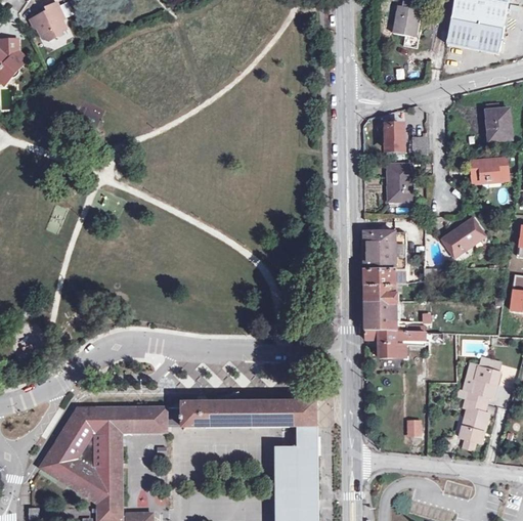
[(59,15),(54,0),(42,4),(43,9),(27,15),(30,26),(35,25),(39,35),(45,37),(53,34),(52,30),(61,26),(57,17),(59,15)]
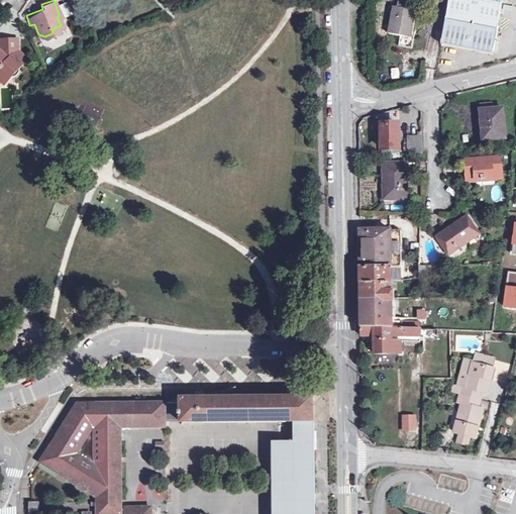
[(453,0),(445,46),(495,55),(504,0),(453,0)]
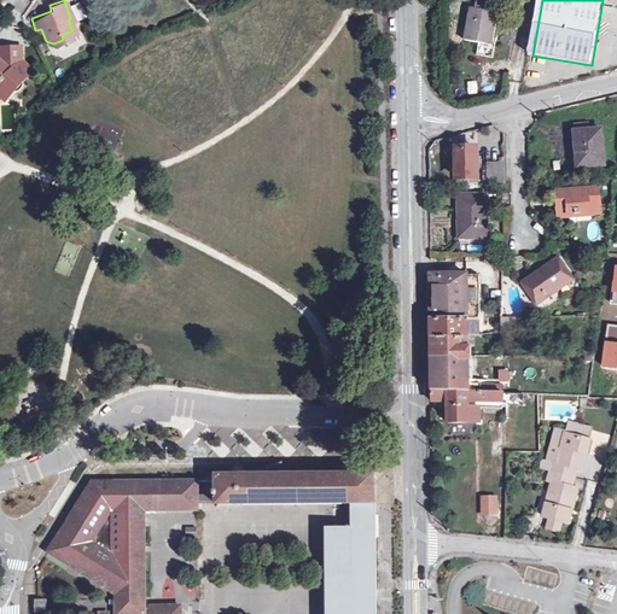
[(506,62),(514,17),(471,10),(464,54),(506,62)]
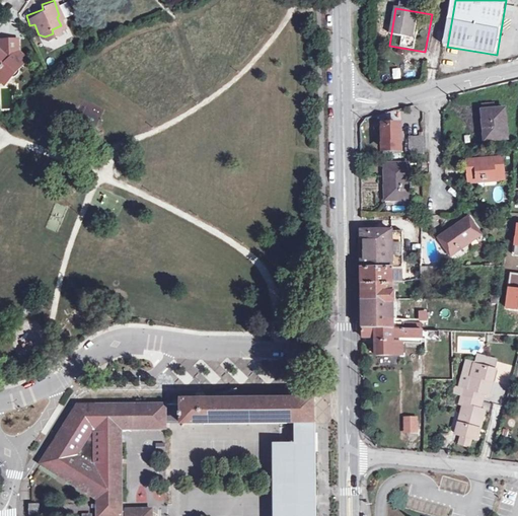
[(0,74),(6,73),(23,56),(14,46),(14,35),(0,34),(0,74)]
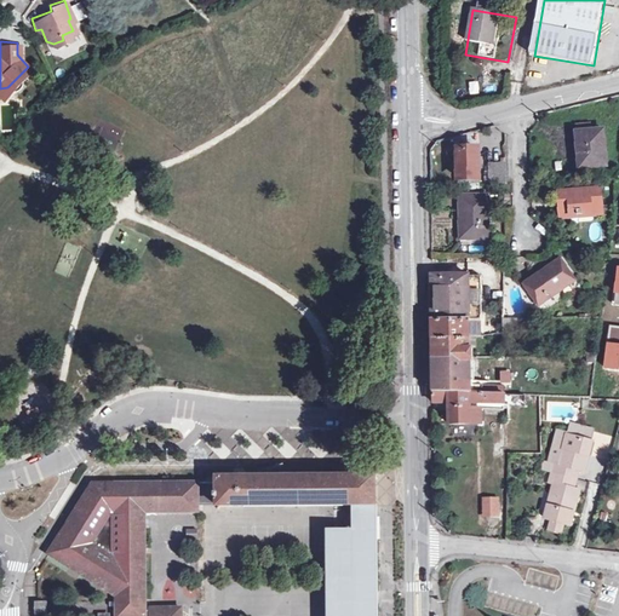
[(602,126),(574,128),(578,165),(605,161),(602,126)]
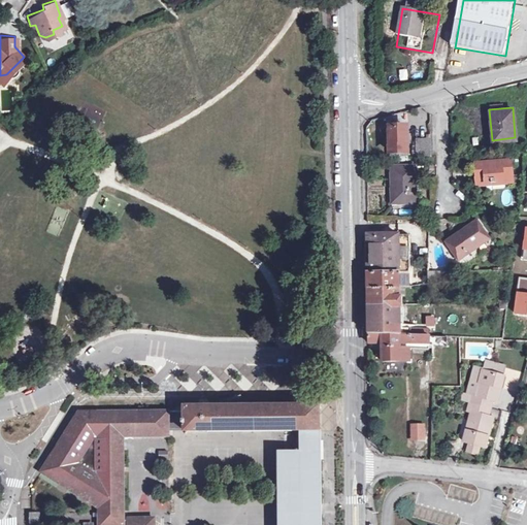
[(389,154),(407,154),(407,125),(389,125),(389,154)]
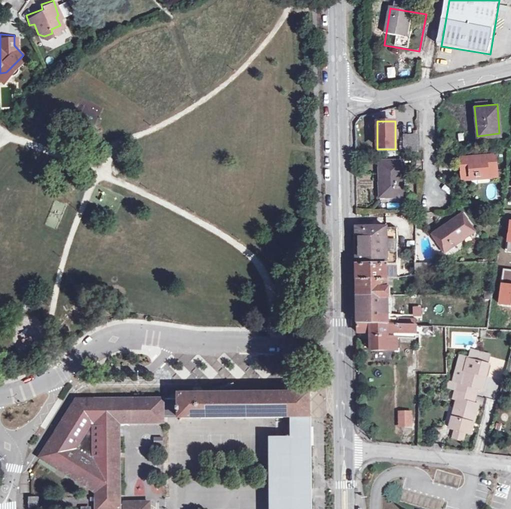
[(404,149),(417,149),(417,133),(404,134),(404,149)]
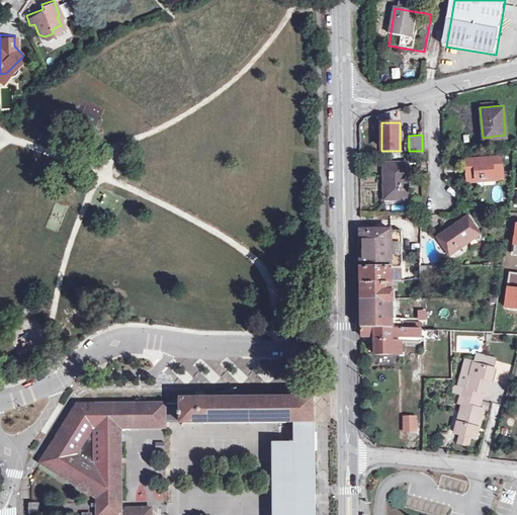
[(501,154),(464,157),(466,177),(493,175),(494,178),(503,177),(501,154)]
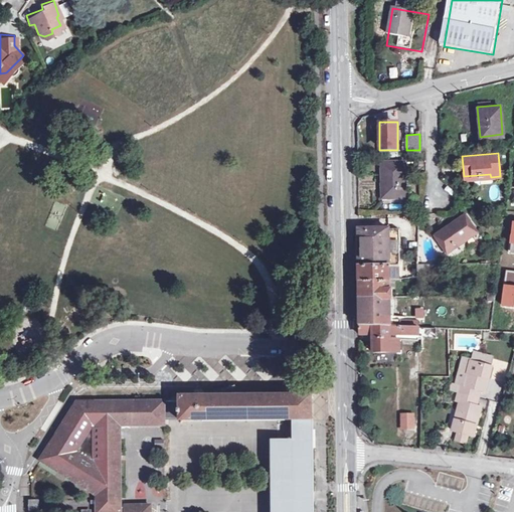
[(403,161),(380,161),(381,196),(403,196),(403,161)]
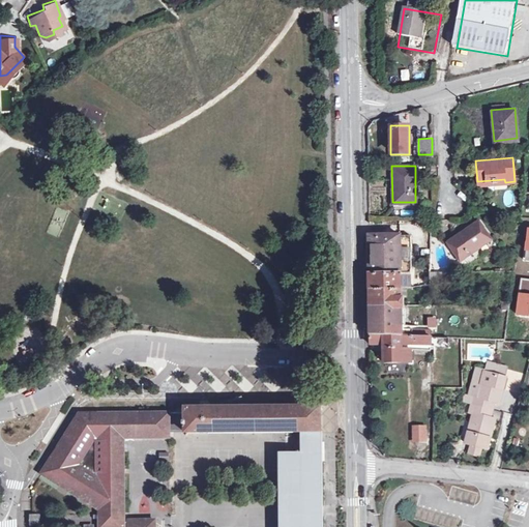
[(504,191),(504,202),(515,202),(515,191),(504,191)]
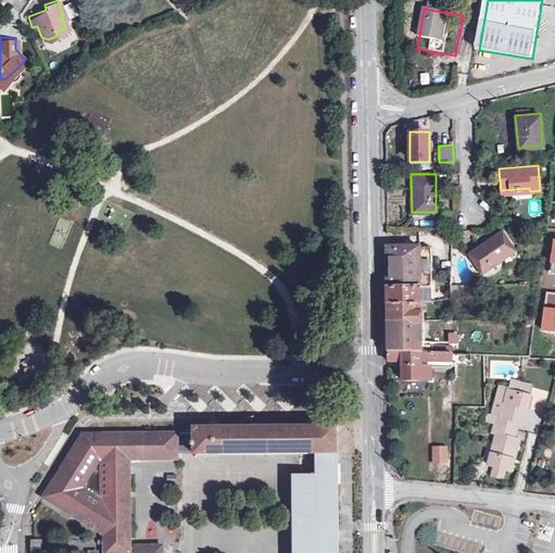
[(515,247),(503,228),(467,252),(481,272),(491,265),(490,263),(515,247)]
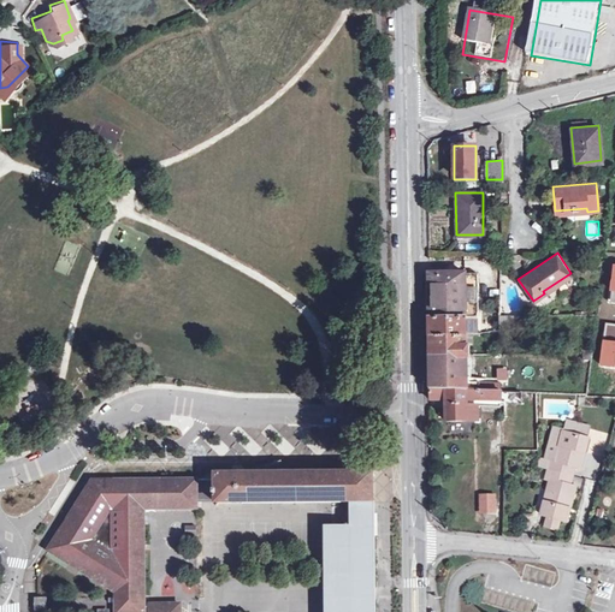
[(465,318),(478,316),(478,271),(461,271),(461,269),(429,269),(429,283),(429,325),(429,334),(466,334),(465,318)]
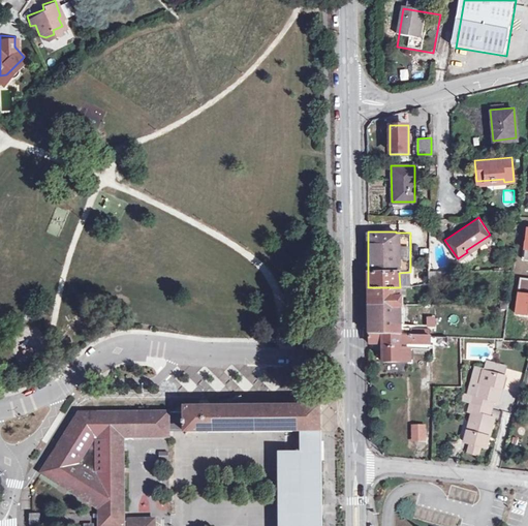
[(410,285),(410,272),(399,273),(400,287),(410,285)]
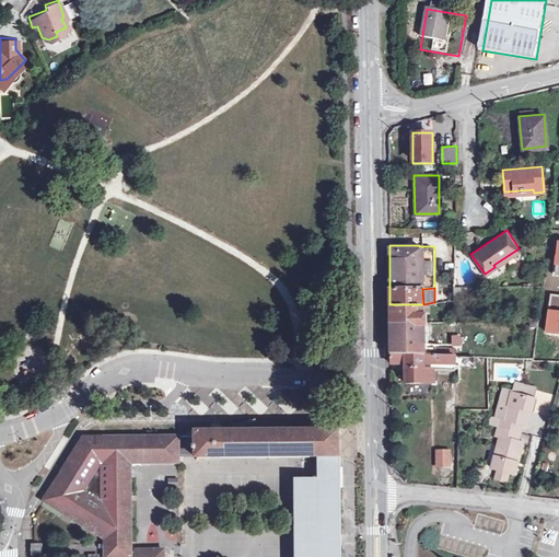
[(389,304),(389,321),(427,321),(427,313),(423,313),(423,304),(389,304)]
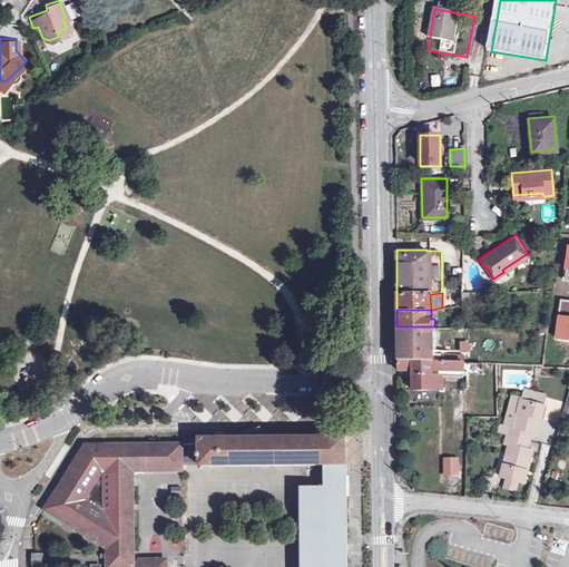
[(434,331),(434,326),(396,326),(398,344),(398,355),(443,359),(442,352),(431,352),(431,330),(434,331)]
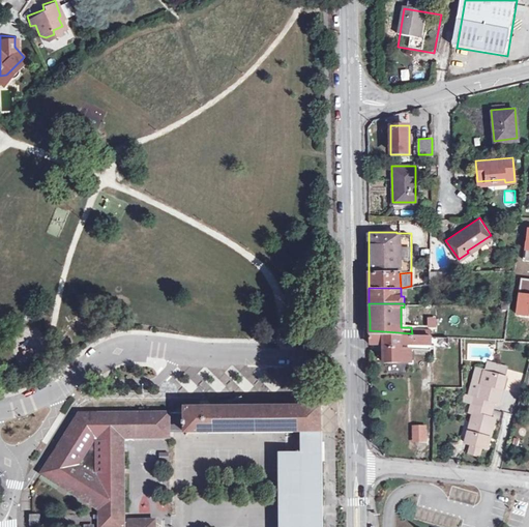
[(425,314),(425,325),(435,325),(435,314),(425,314)]
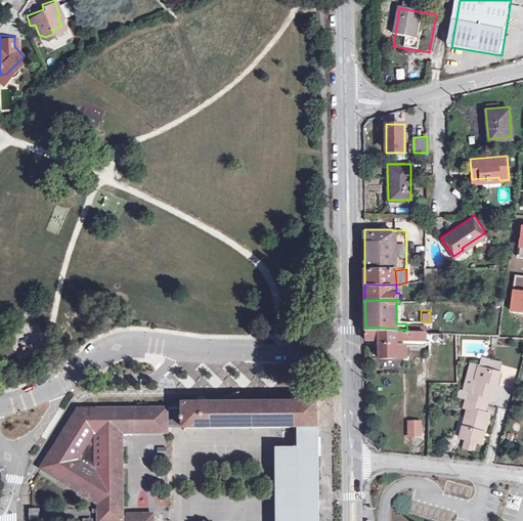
[(407,330),(365,327),(365,338),(379,338),(379,356),(396,356),(396,342),(425,342),(425,340),(441,341),(441,332),(407,330)]
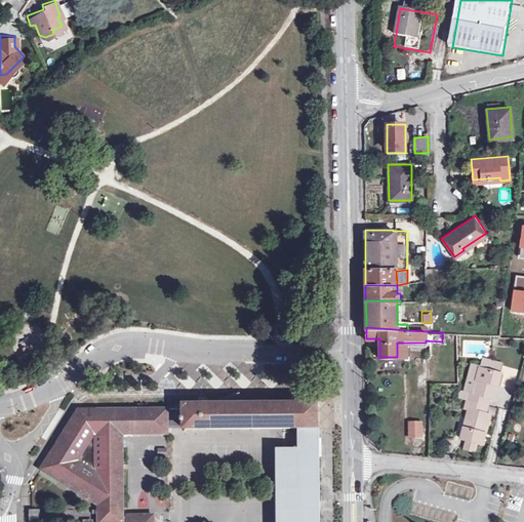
[(479,363),(479,365),(499,371),(501,362),(481,357),(479,363)]
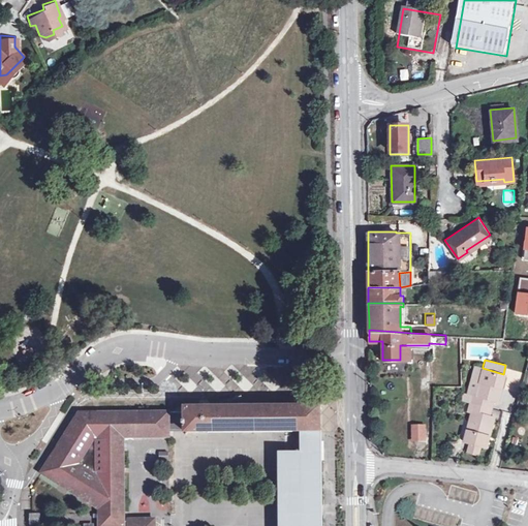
[(483,366),(475,363),(467,392),(472,393),(475,393),(483,368),(483,366)]
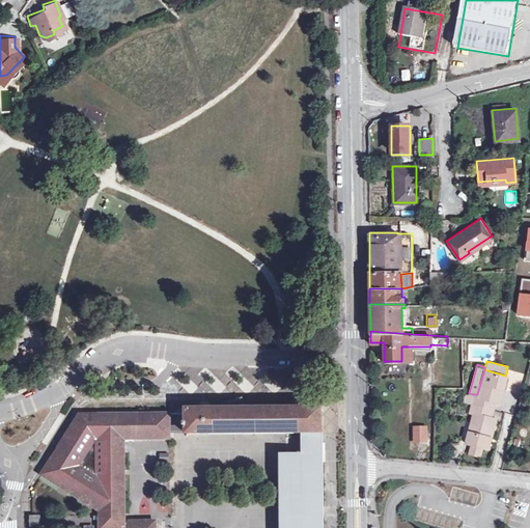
[(465,440),(471,442),(480,444),(486,446),(495,417),(490,415),(491,409),(494,399),(500,400),(506,376),(505,376),(484,369),(477,394),(474,394),(469,411),(473,412),(465,440)]
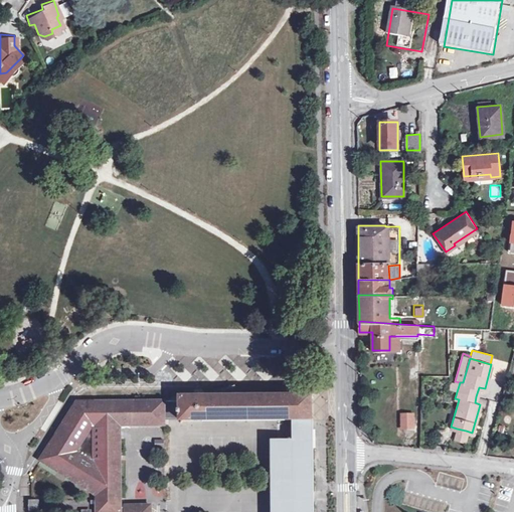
[(290,393),(291,417),(294,417),(310,417),(312,417),(311,392),(290,393)]
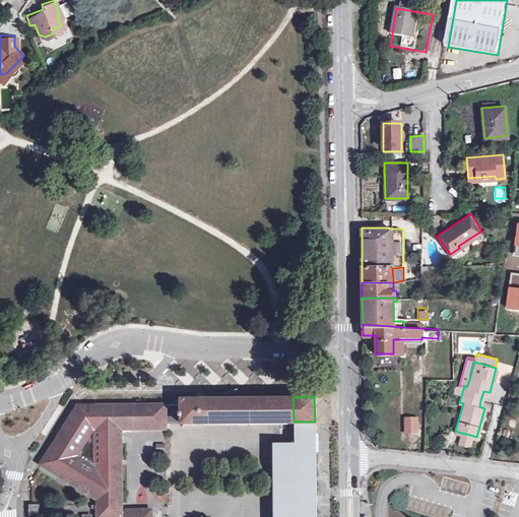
[(240,423),(258,423),(257,397),(239,398),(240,423)]
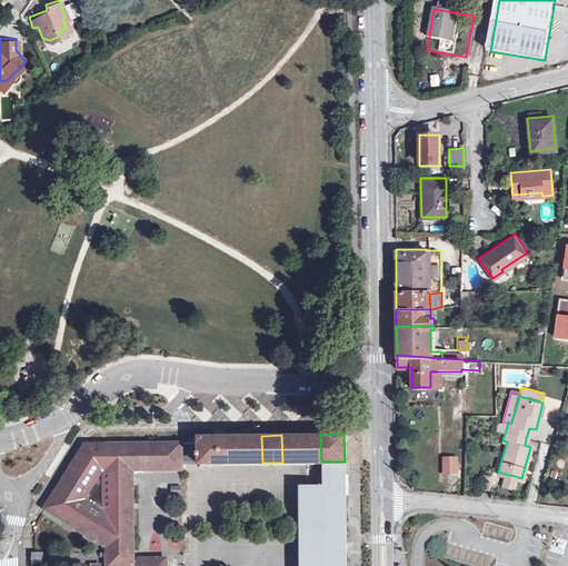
[(320,435),(281,435),(282,463),(321,462),(320,435)]
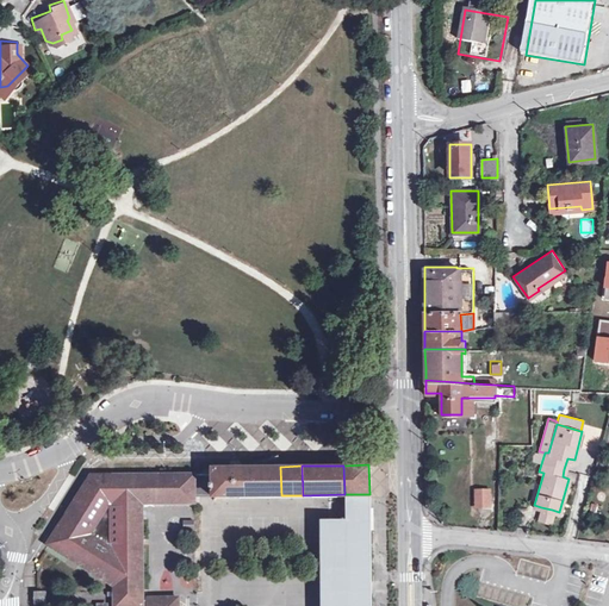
[(194,495),(241,495),(240,467),(212,467),(212,472),(89,473),(50,536),(72,548),(68,554),(78,560),(81,554),(101,567),(98,573),(111,580),(112,578),(115,579),(115,589),(116,594),(115,605),(107,605),(107,603),(98,603),(98,605),(178,605),(178,595),(149,597),(150,599),(143,599),(143,503),(194,501),(194,495)]
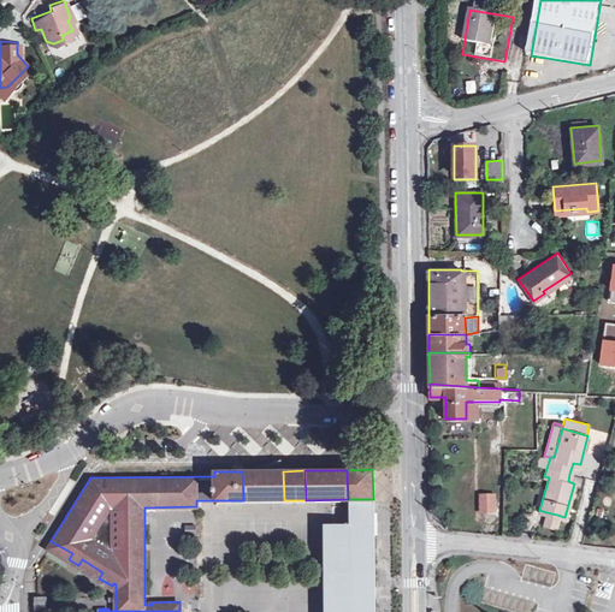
[(283,471),(242,471),(243,500),(284,500),(283,471)]
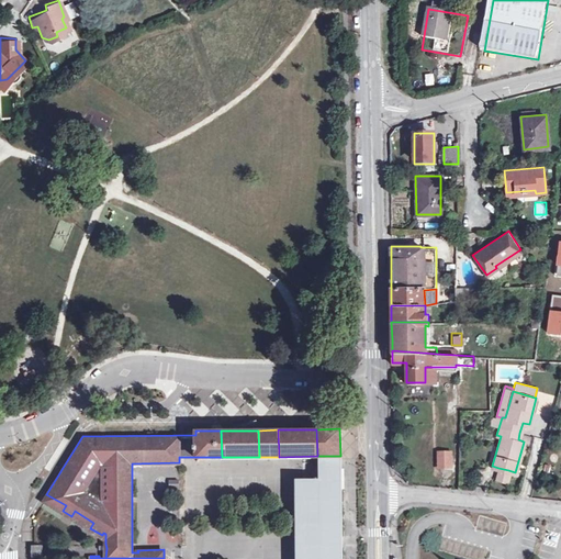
[(449,449),(437,449),(437,465),(449,465),(449,449)]
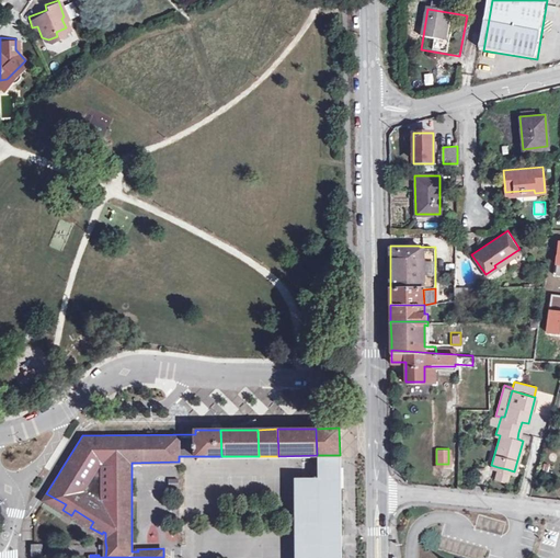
[(303,477),(304,523),(330,523),(330,557),(340,557),(340,486),(340,476),(338,476),(338,455),(320,455),(321,477),(303,477)]
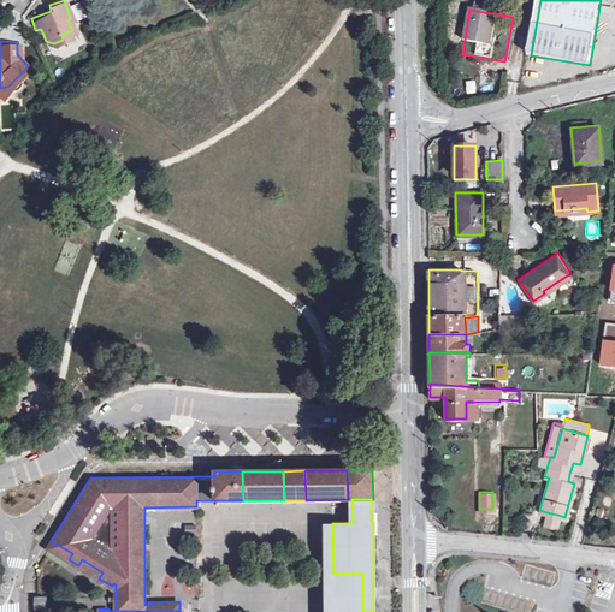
[(555,524),(557,515),(547,512),(544,522),(555,524)]
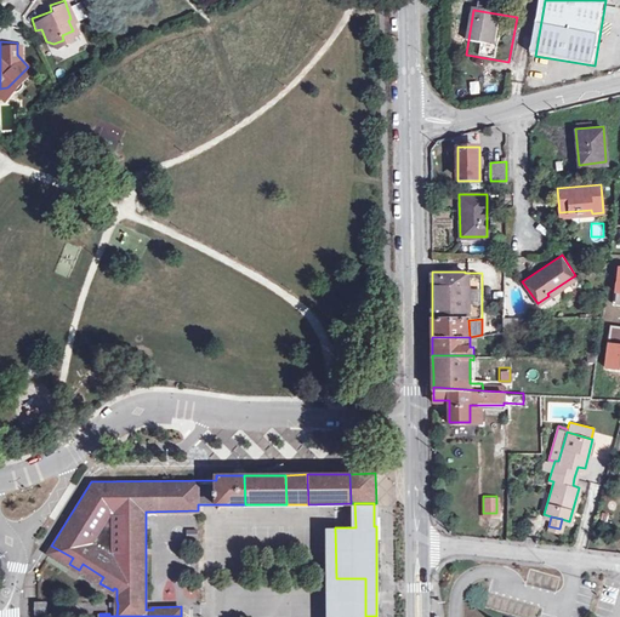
[(47,552),(69,564),(73,558),(51,546),(47,552)]
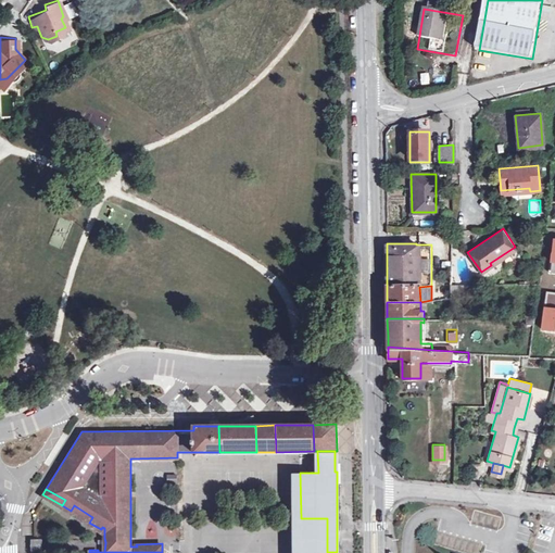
[(74,505),(71,511),(89,523),(92,517),(74,505)]
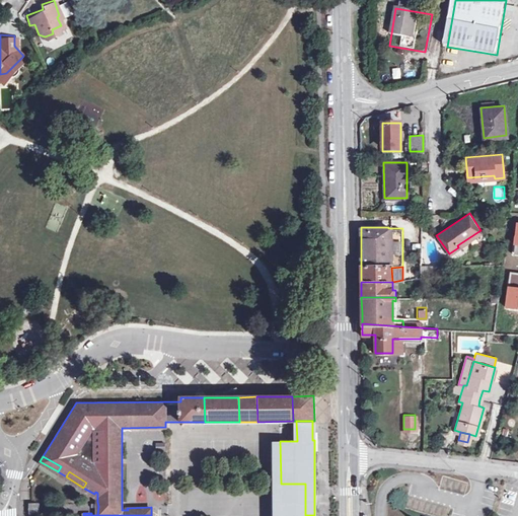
[(281,515),(305,515),(305,484),(281,484),(281,515)]
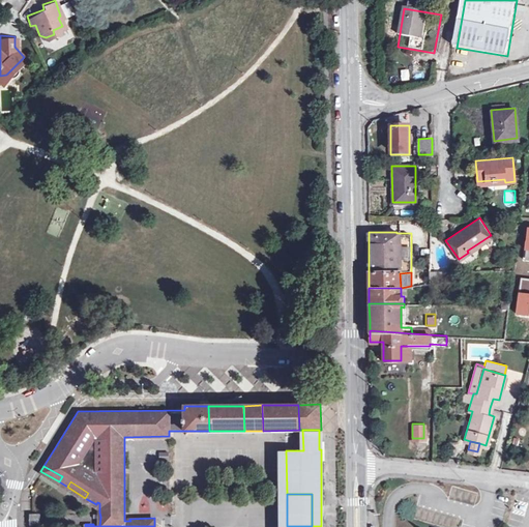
[(39,514),(31,515),(28,515),(29,525),(31,525),(40,524),(39,514)]
